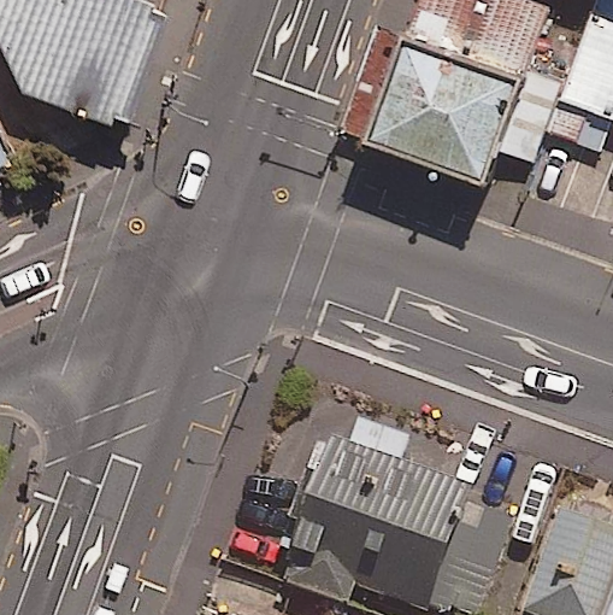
[(0,58),(18,89),(115,124),(157,6),(140,0),(0,0),(0,58)]
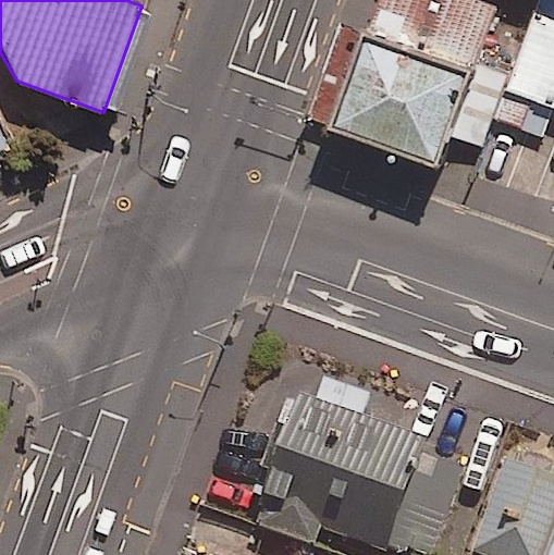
[(380,0),(332,130),(450,173),(513,0),(380,0)]
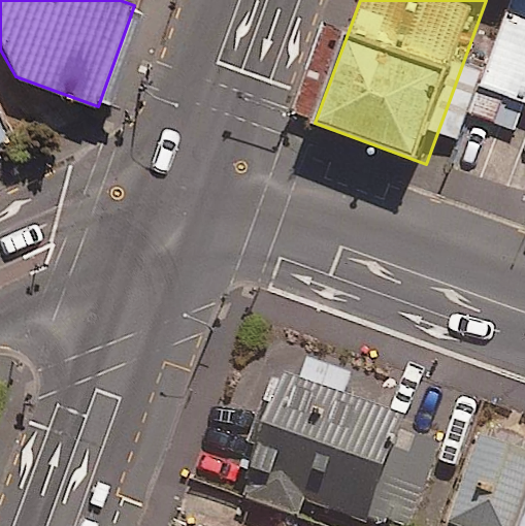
[(511,0),(480,86),(524,102),(524,0),(511,0)]
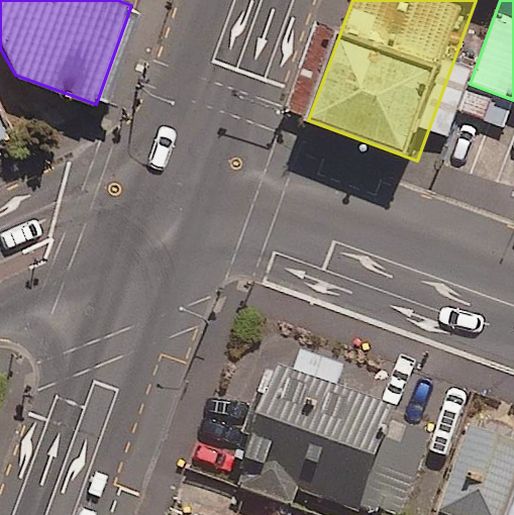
[(336,365),(298,352),(290,376),(271,369),(231,488),(290,506),(295,490),(372,514),(401,514),(428,433),(387,420),(391,407),(329,387),(336,365)]
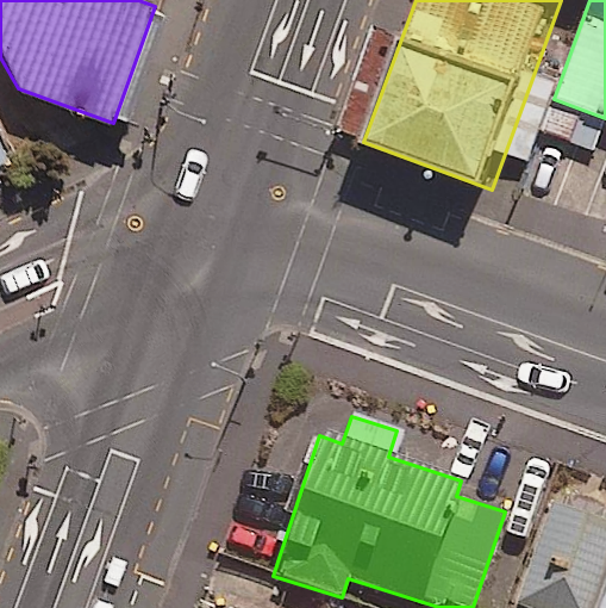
[(600,607),(605,593),(605,519),(558,502),(520,607),(600,607)]
